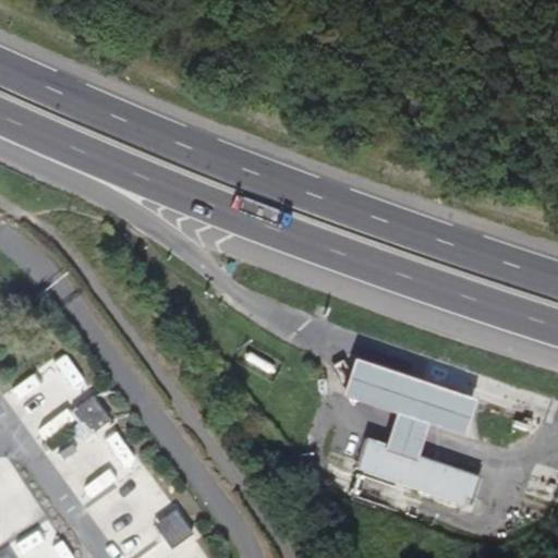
[(484,408),(366,359),(352,392),(404,414),(391,444),(422,457),(435,427),(470,443),(484,408)]
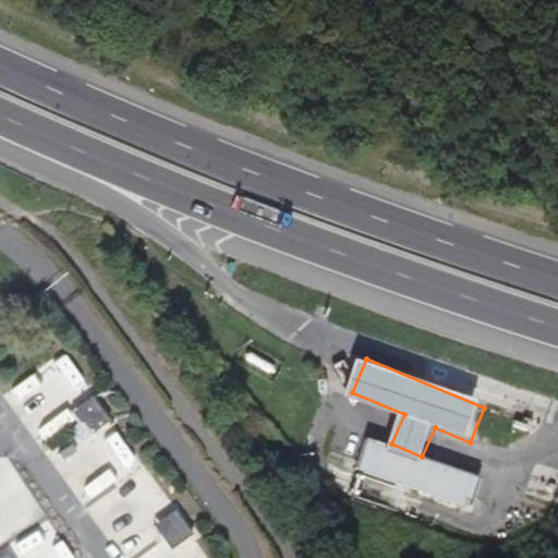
[(92,398),(70,413),(88,438),(109,422),(92,398)]
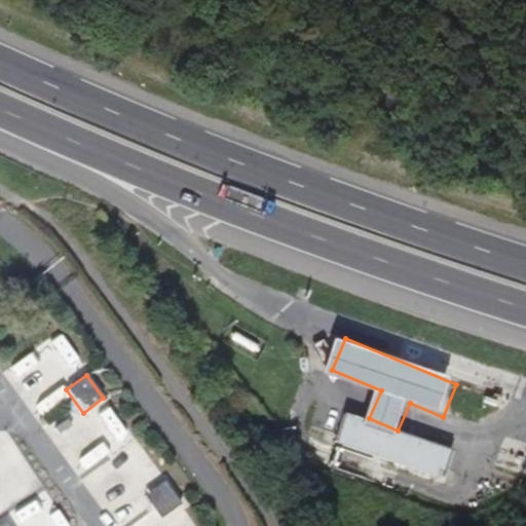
[(454,454),(398,430),(369,418),(350,411),(338,439),(443,482),(454,454)]
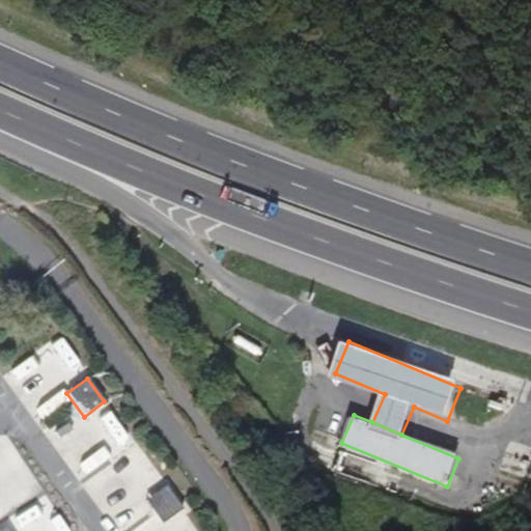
[(165,486),(145,502),(162,525),(183,509),(165,486)]
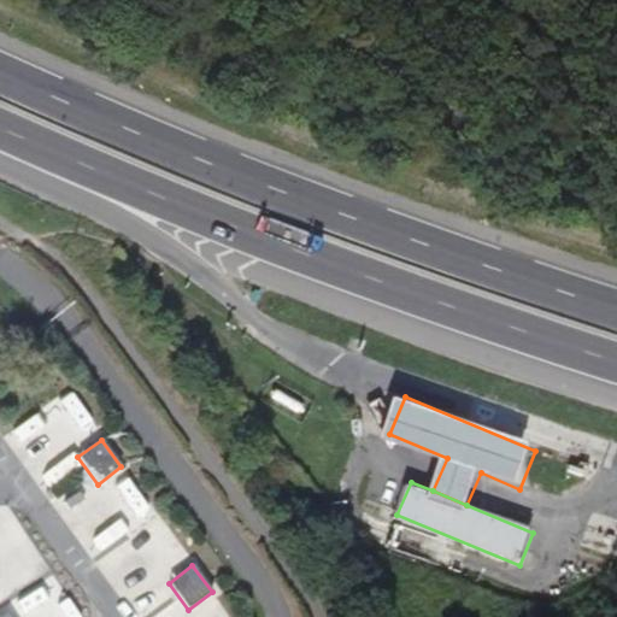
[(493,607),(498,595),(476,586),(471,598),(493,607)]
